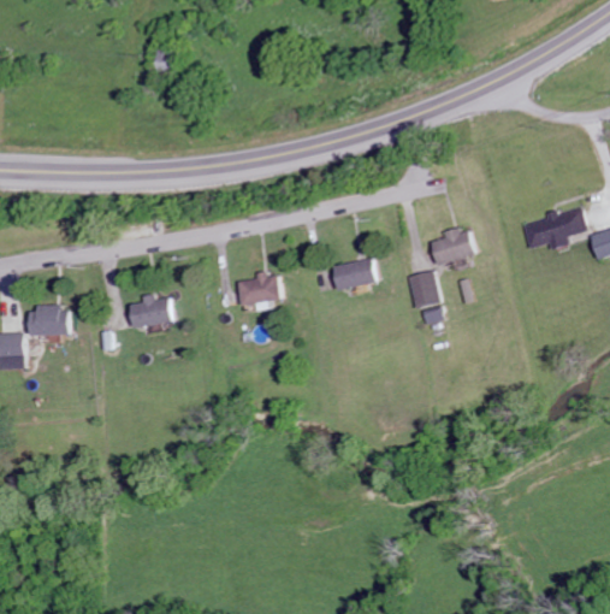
[(548,242),(550,248),(568,243),(566,235),(586,230),(580,206),(555,213),(554,208),(543,212),(544,217),(521,223),(527,247),(548,242)]
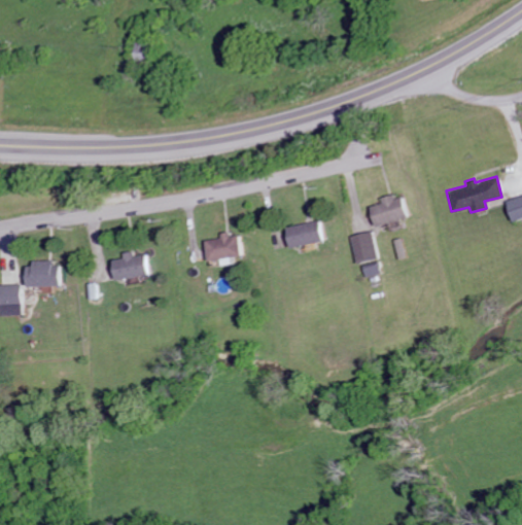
[(406,216),(399,193),(378,199),(379,203),(368,205),(373,224),(406,216)]
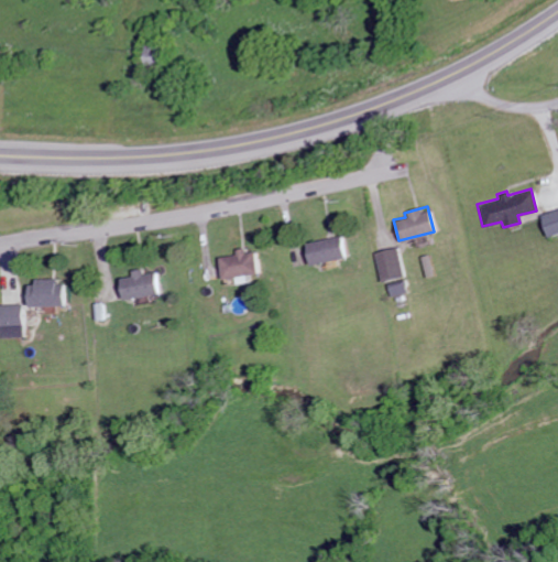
[(547,236),(557,233),(557,207),(540,214),(547,236)]
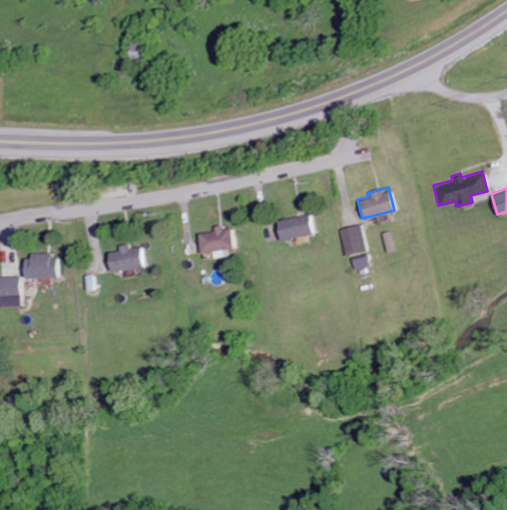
[(276,221),(281,241),(313,233),(308,213),(276,221)]
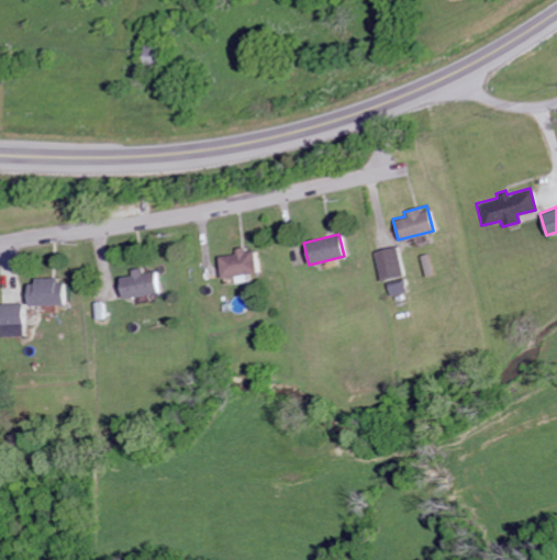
[(378,281),(400,275),(392,245),(369,252),(378,281)]
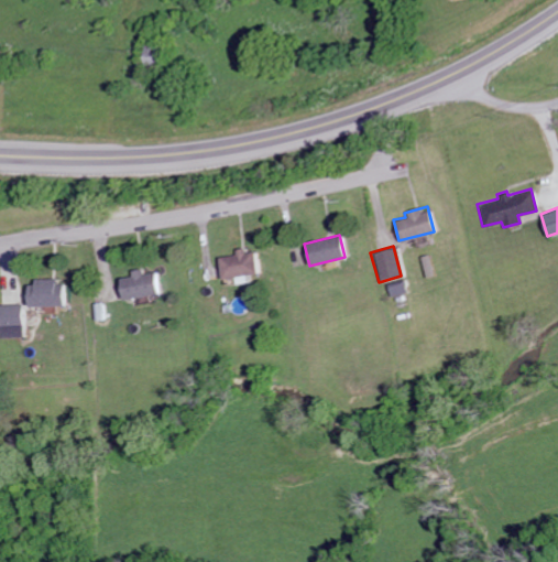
[(252,248),(233,251),(234,254),(217,257),(220,279),(256,272),(252,248)]
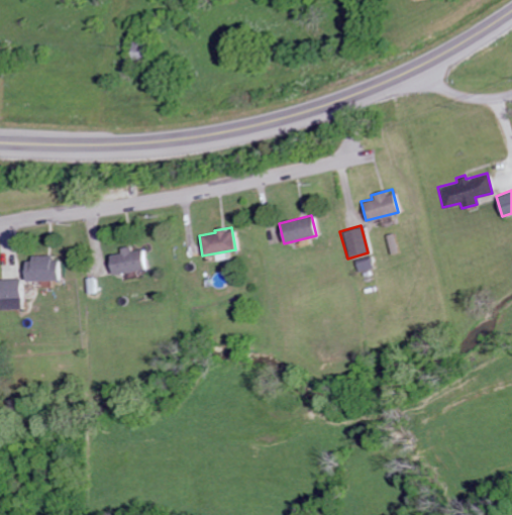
[(129,250),(128,245),(118,247),(119,252),(108,254),(111,275),(144,269),(140,248),(129,250)]
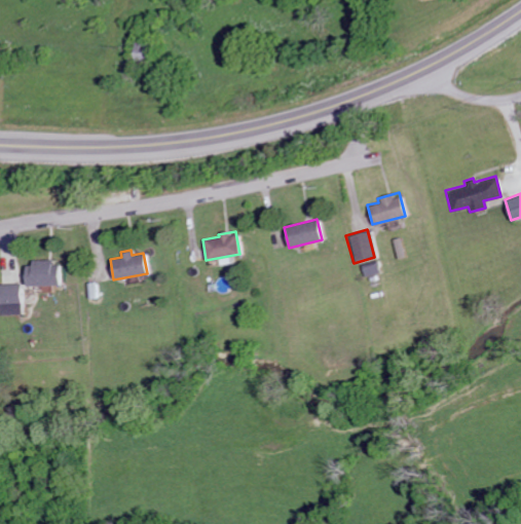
[(24,261),(25,286),(59,285),(58,264),(50,264),(50,260),(24,261)]
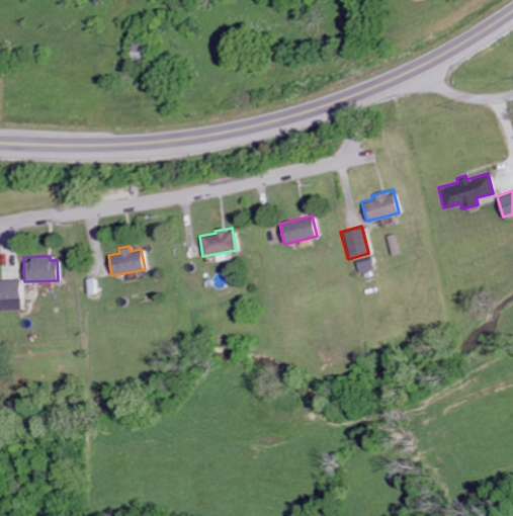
[(0,309),(18,309),(17,278),(0,279),(0,309)]
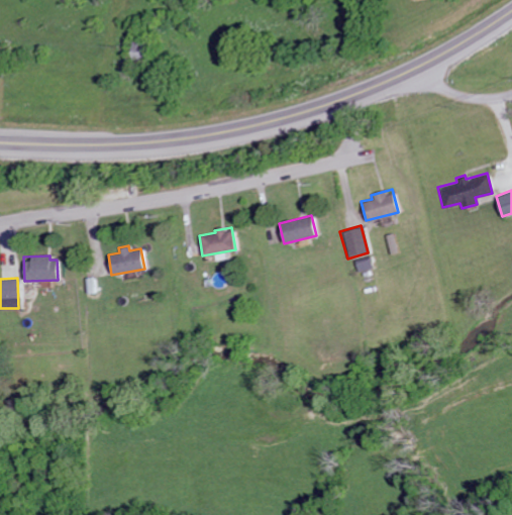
All buildings are outlined.
